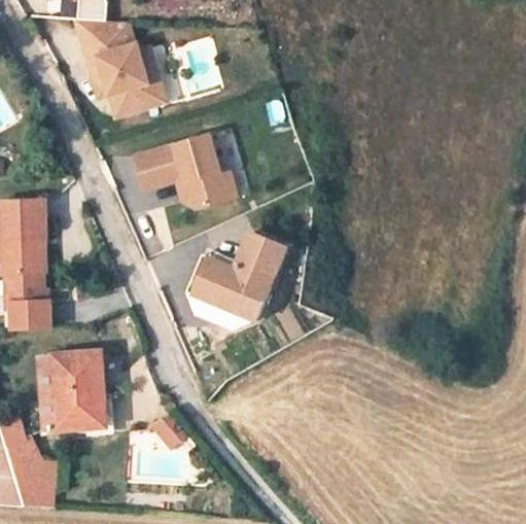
[(107,2),(105,0),(78,0),(77,18),(107,20),(107,2)]
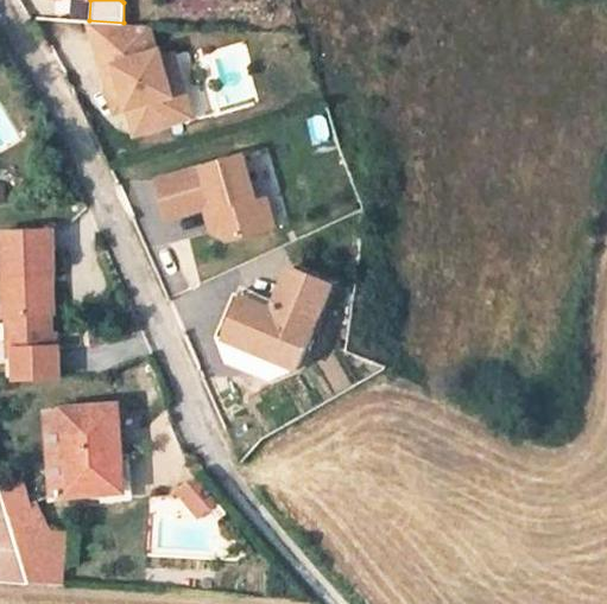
[(157,50),(149,24),(124,23),(89,20),(86,19),(101,67),(114,63),(128,107),(137,133),(183,120),(175,95),(187,91),(175,52),(163,56),(160,49),(157,50)]
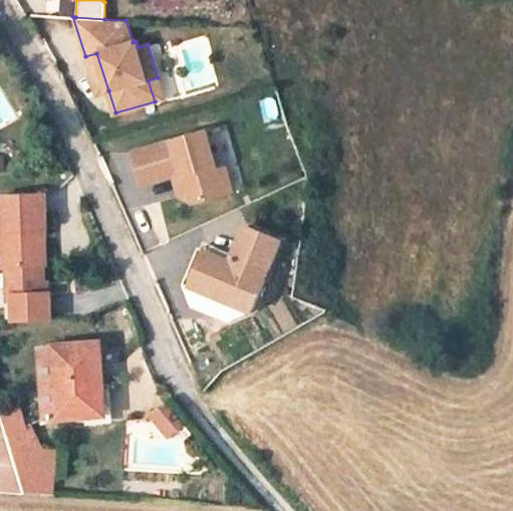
[(96,53),(85,56),(97,94),(108,90),(96,53)]
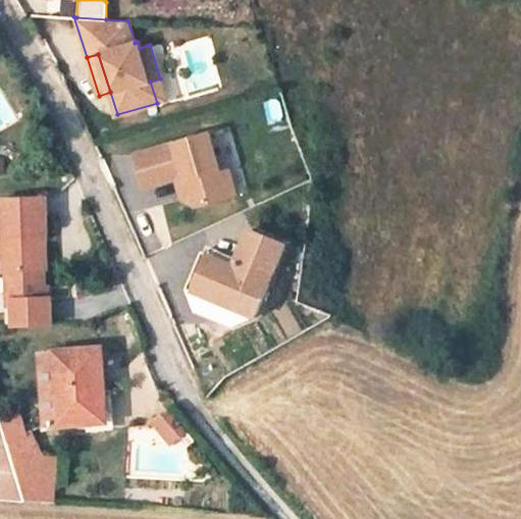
[(160,79),(150,82),(157,103),(167,100),(160,79)]
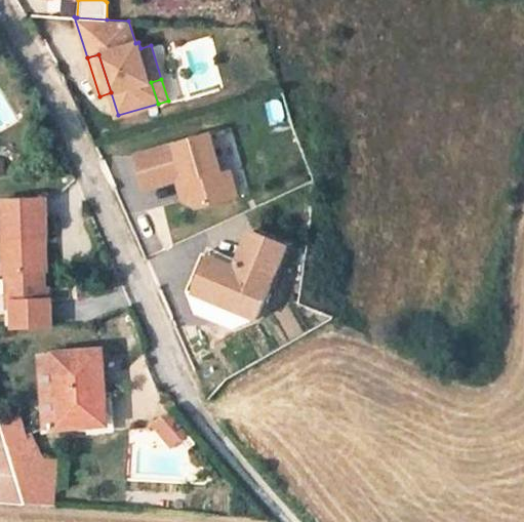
[(211,131),(130,155),(142,193),(175,186),(180,204),(194,210),(236,200),(229,167),(220,168),(211,131)]
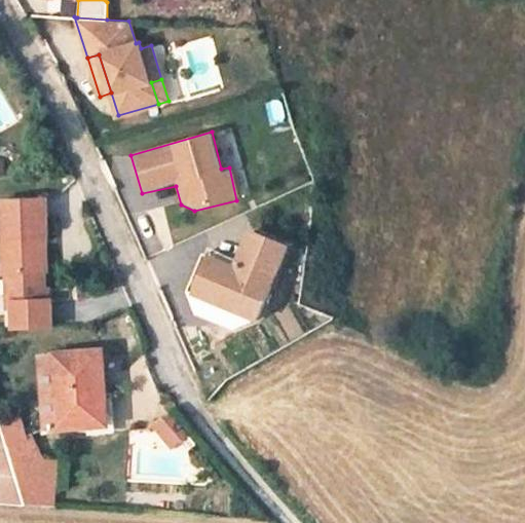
[(43,202),(0,203),(0,274),(40,273),(39,237),(44,237),(43,202)]
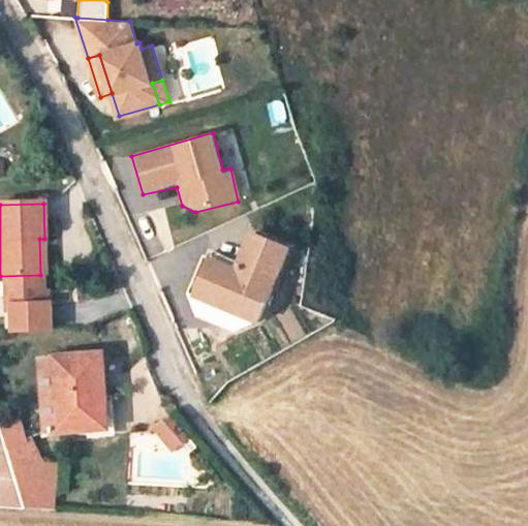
[(239,263),(212,254),(203,278),(196,276),(192,288),(198,302),(236,315),(234,322),(241,325),(255,317),(257,311),(264,313),(288,238),(251,225),(239,263)]
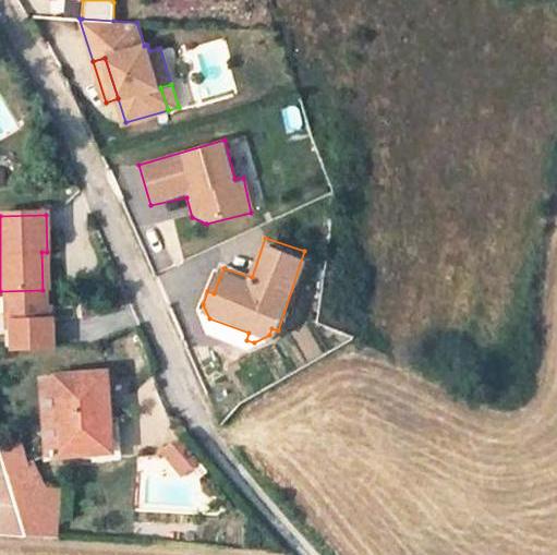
[(216,265),(207,291),(214,293),(223,268),(216,265)]
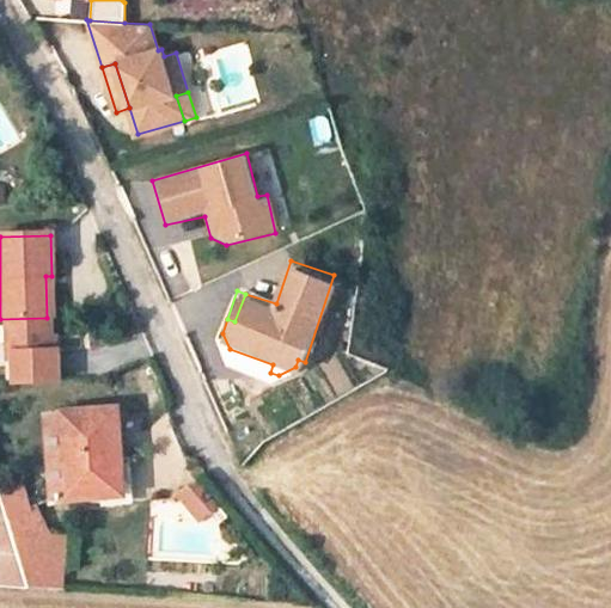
[(47,351),(47,318),(4,319),(4,354),(10,352),(10,384),(55,384),(54,351),(47,351)]
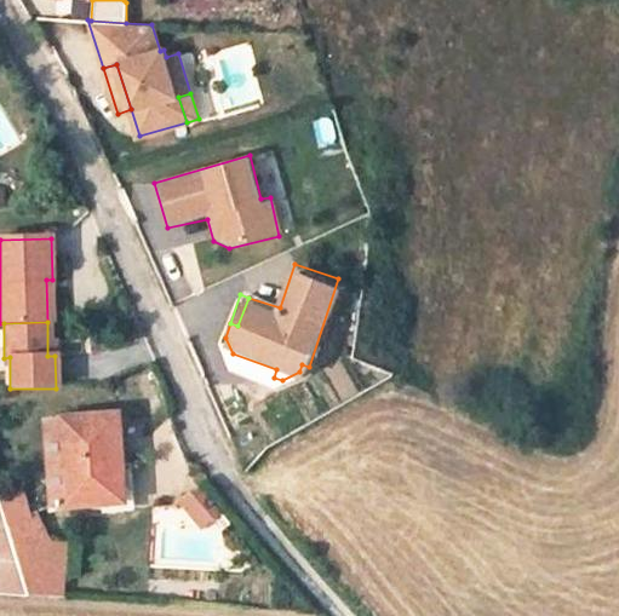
[(233,353),(238,366),(274,378),(276,369),(233,353)]
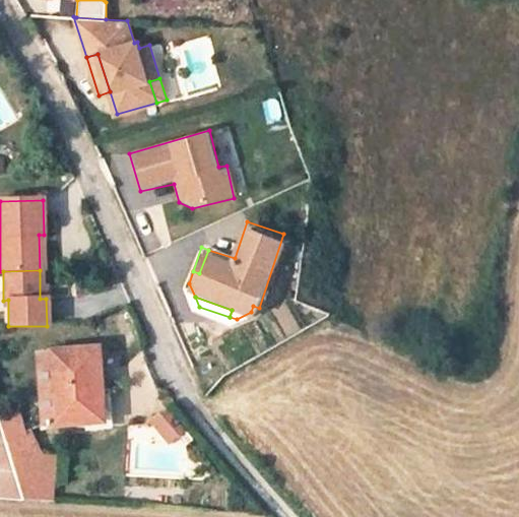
[(101,351),(53,354),(57,426),(106,423),(101,351)]
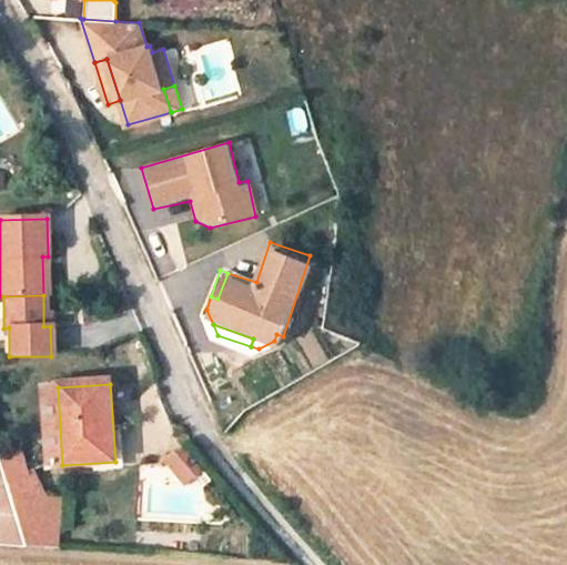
[(58,387),(43,389),(49,466),(62,465),(58,387)]
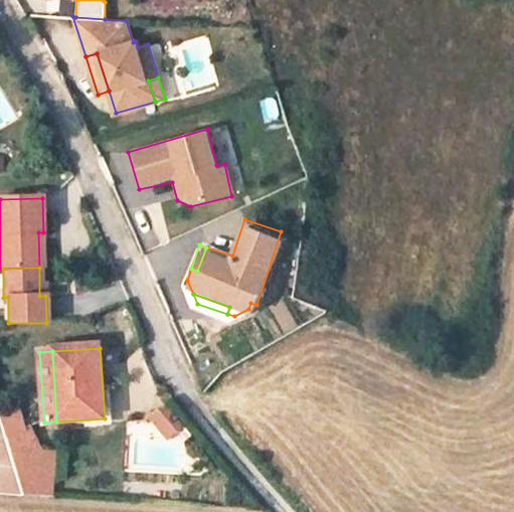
[(170,414),(157,427),(168,440),(182,428),(170,414)]
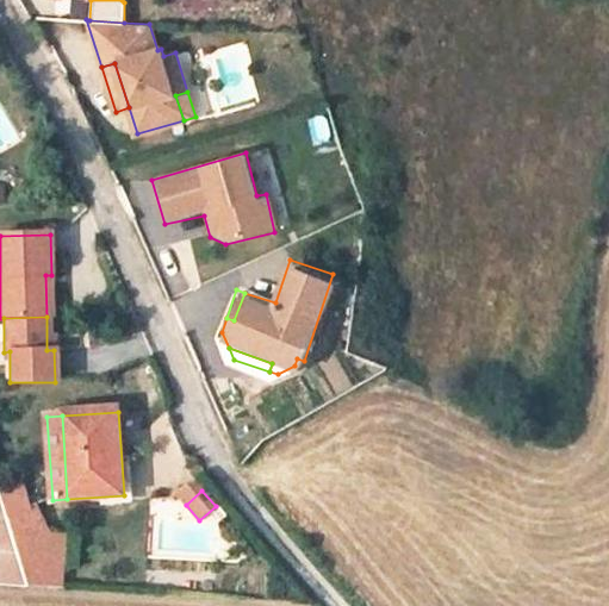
[(0,498),(7,516),(18,553),(43,554),(32,516),(29,517),(20,493),(0,498)]
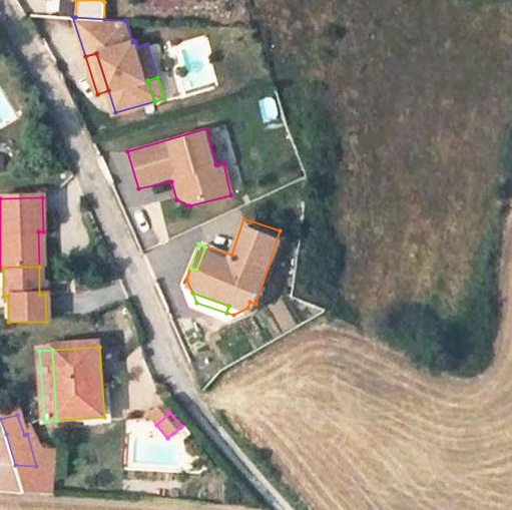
[(6,434),(0,436),(0,457),(2,464),(15,465),(6,434)]
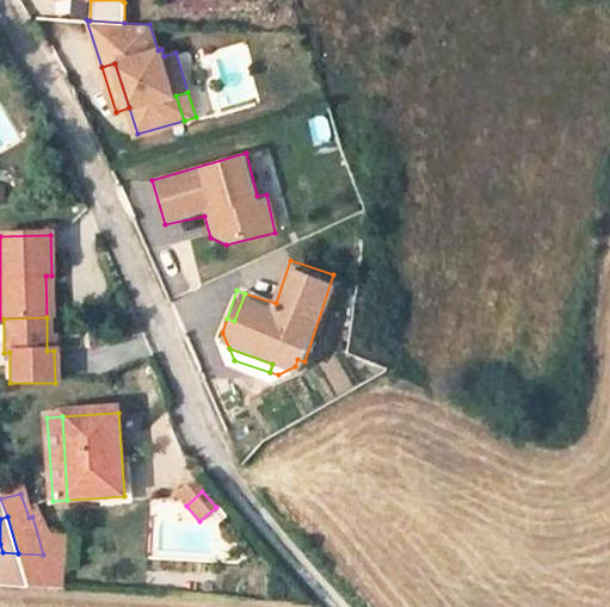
[(18,553),(2,552),(0,576),(0,588),(31,589),(18,553)]
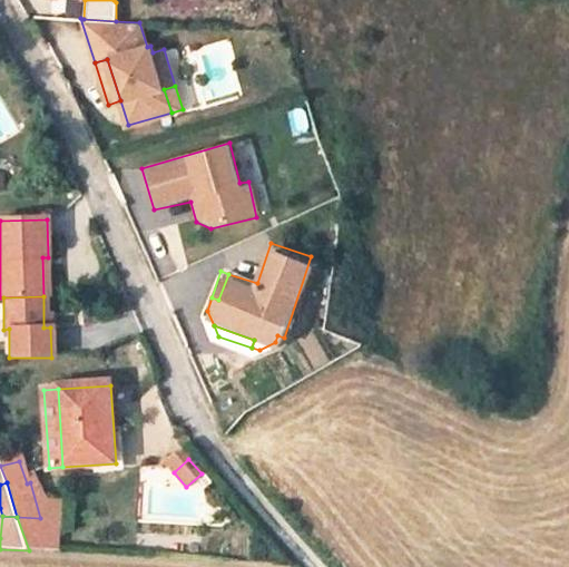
[(40,518),(17,517),(29,550),(57,553),(59,520),(40,518)]
